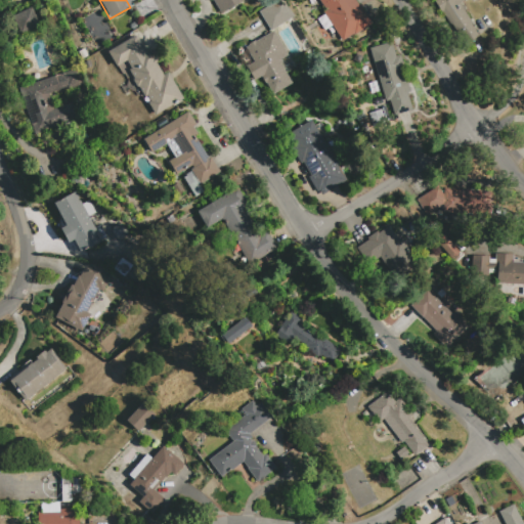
[(245,0),(222,13),(214,0),(245,0)]
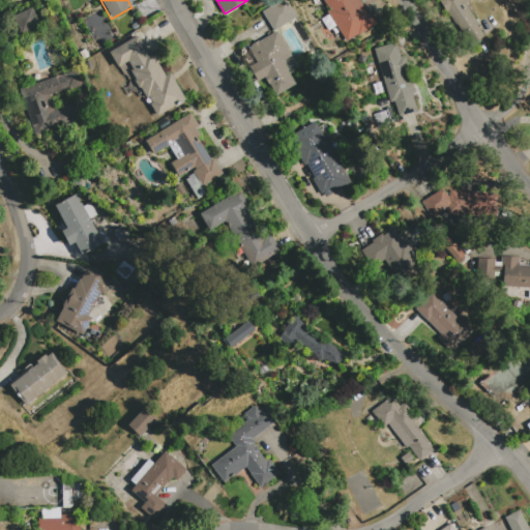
[(262,11),(280,0),(286,0),(297,17),(273,30),(262,11)]
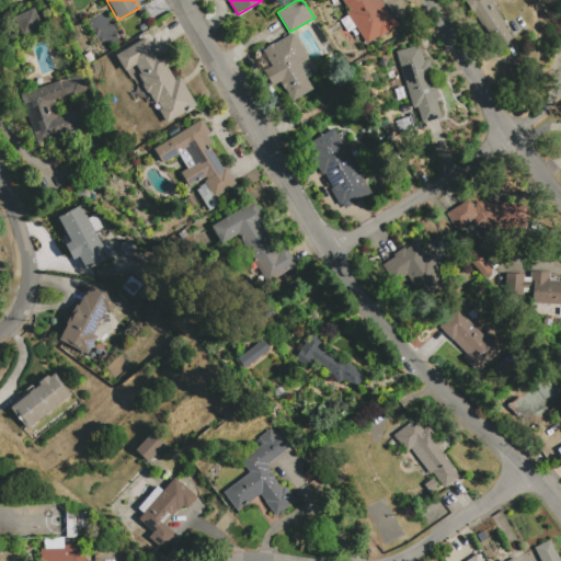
[(368,46),(346,13),(350,11),(342,0),(381,0),(399,26),(368,46)]
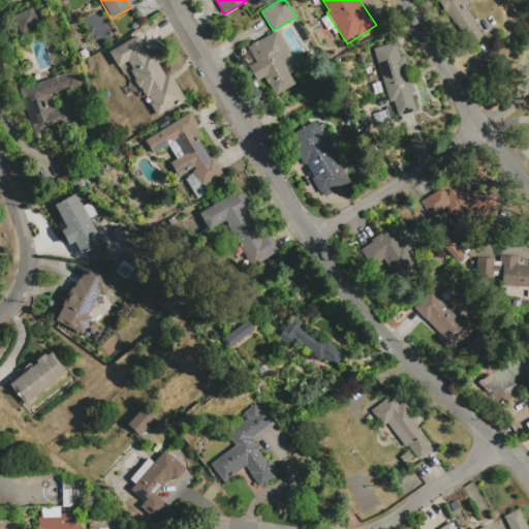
[(438,0),(467,0),(464,2),(477,24),(476,25),(484,35),(469,44),(438,0)]
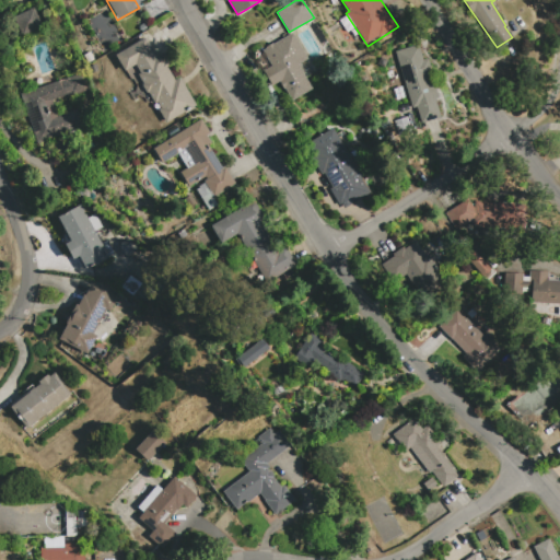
[(34,8),(44,28),(22,37),(13,18),(34,8)]
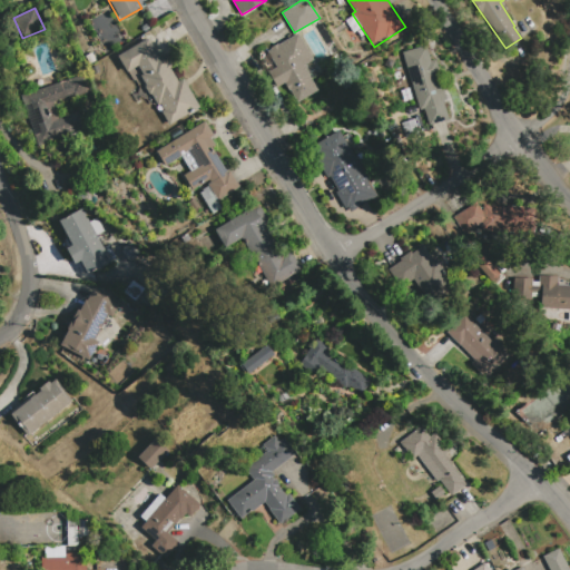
[(318,90),(297,102),(285,82),(276,88),(266,72),(276,66),(267,51),(271,49),(269,47),(277,42),(278,45),(297,33),(313,60),(304,66),(318,90)]
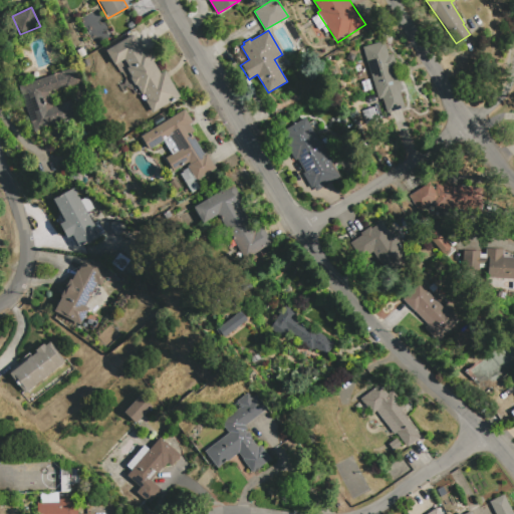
[(178,98),(178,99),(169,104),(152,113),(145,100),(147,99),(144,94),(141,95),(136,85),(135,86),(130,77),(131,76),(126,68),(129,67),(124,59),(113,65),(105,50),(134,35),(143,51),(151,47),(158,59),(154,61),(160,73),(166,70),(180,96),(178,98)]
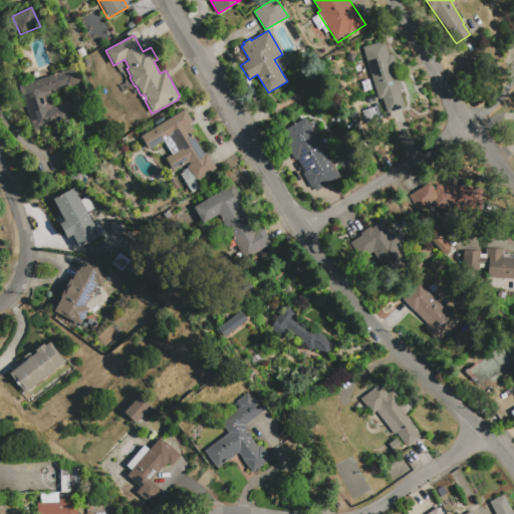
[(378,99),(362,47),(384,40),(389,54),(392,53),(403,89),(400,90),(406,108),(387,114),(382,98),(378,99)]
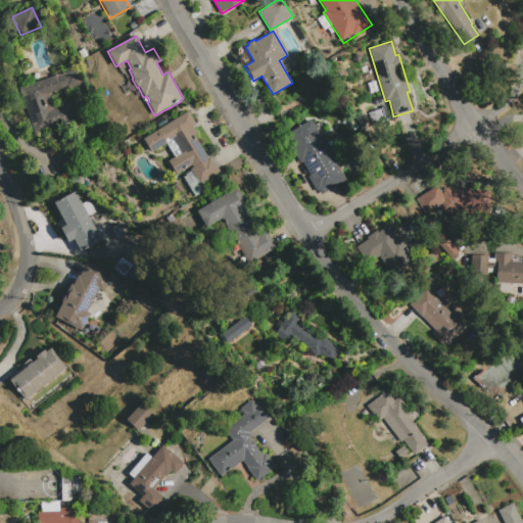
[(84,49),(88,57),(82,60),(77,52),(84,49)]
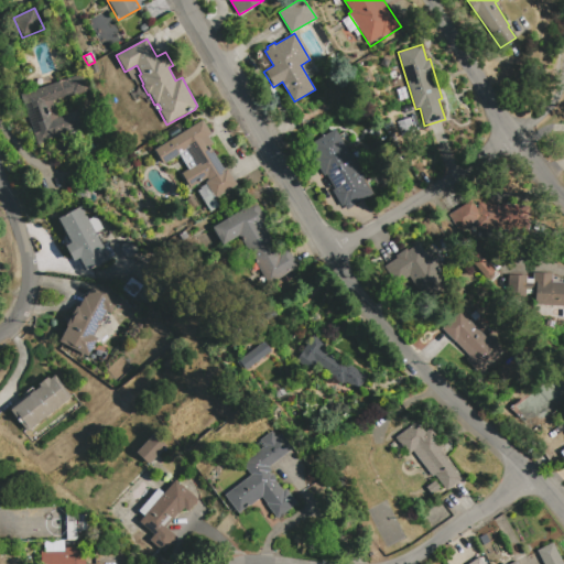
[(379,65),(383,57),(391,62),(387,69),(379,65)]
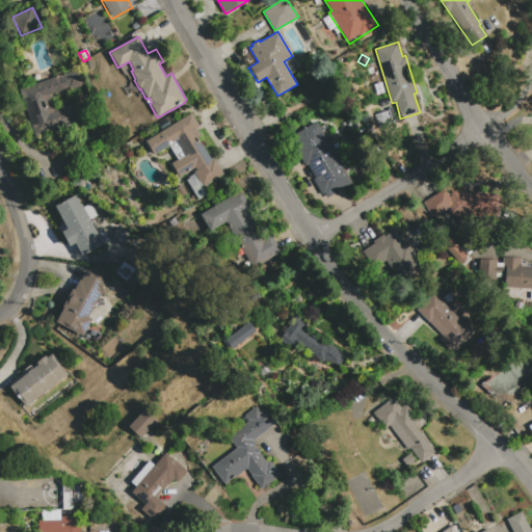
[(91,61),(92,68),(85,70),(83,63),(91,61)]
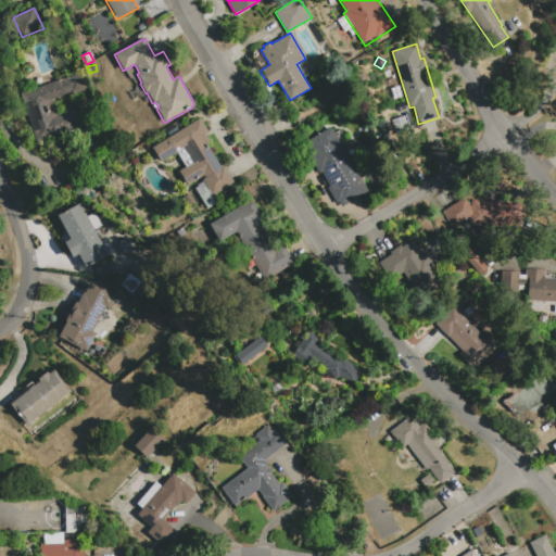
[(79,73),(80,77),(84,76),(89,90),(67,98),(66,93),(51,99),(57,115),(74,109),(80,127),(37,142),(20,93),(79,73)]
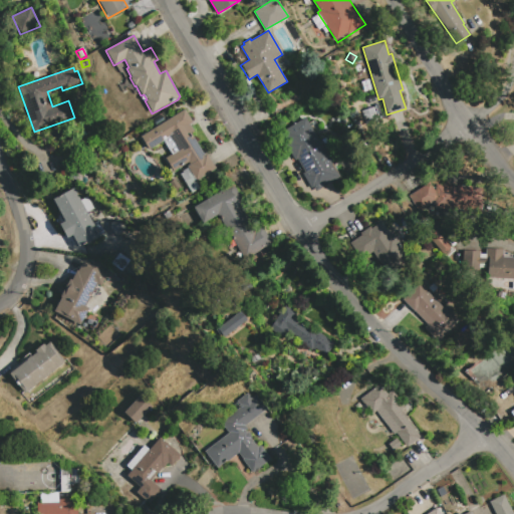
[(365,96),(373,94),(375,99),(367,102),(365,96)]
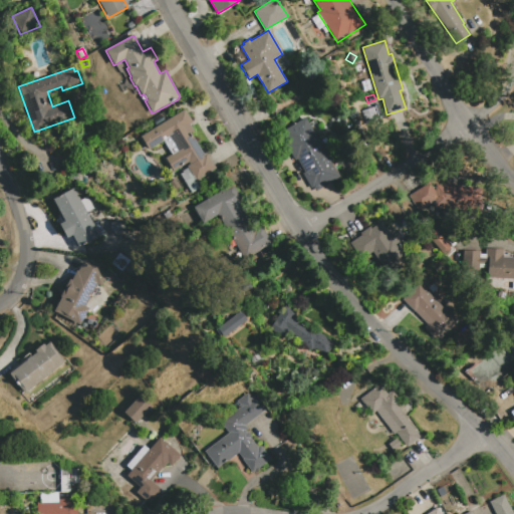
[(373,106),(377,122),(365,125),(361,110),(373,106)]
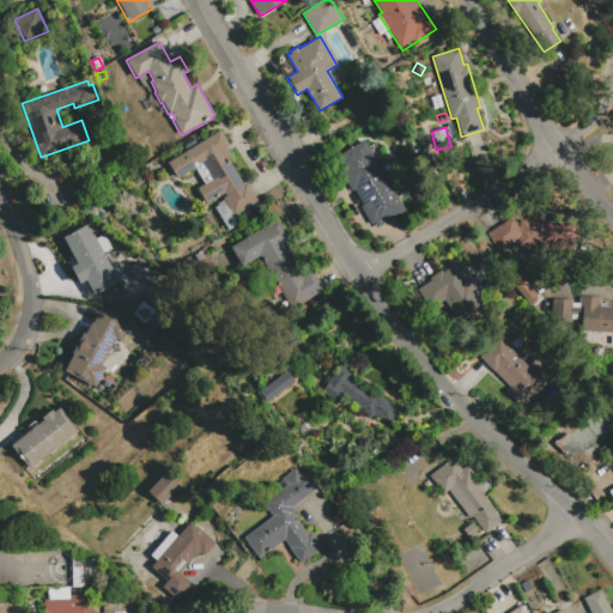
[(225,193),(207,204),(198,188),(212,178),(202,163),(177,178),(168,163),(220,131),(230,146),(226,147),(234,159),(230,162),(244,184),(247,183),(259,201),(234,216),(223,198),(228,195),(225,193)]
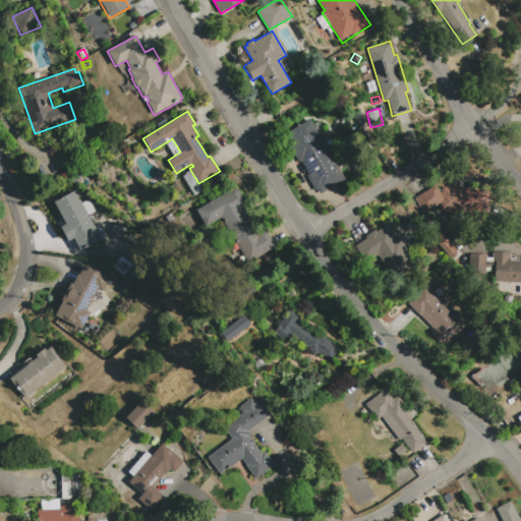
[(309,119),(345,179),(320,194),(317,190),(314,191),(305,175),(307,174),(300,162),(298,164),(287,146),(290,143),(285,134),(309,119)]
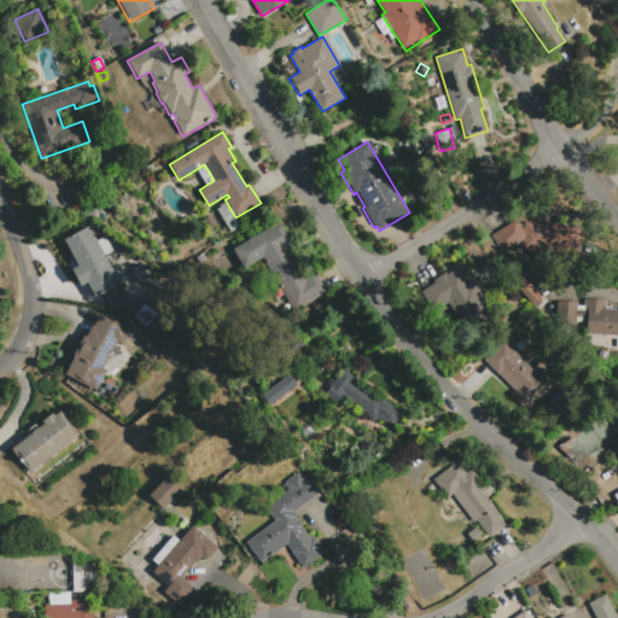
[(262,258),(245,269),(233,249),(280,220),(292,240),(287,244),(307,275),(314,270),(328,292),(296,313),(262,258)]
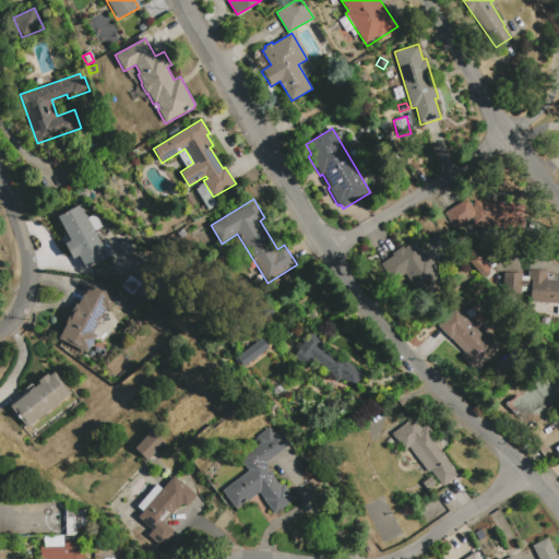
[(472,219),(453,229),(443,212),(467,199),(473,207),(473,200),(497,203),(498,201),(522,203),(520,229),(471,225),(472,219)]
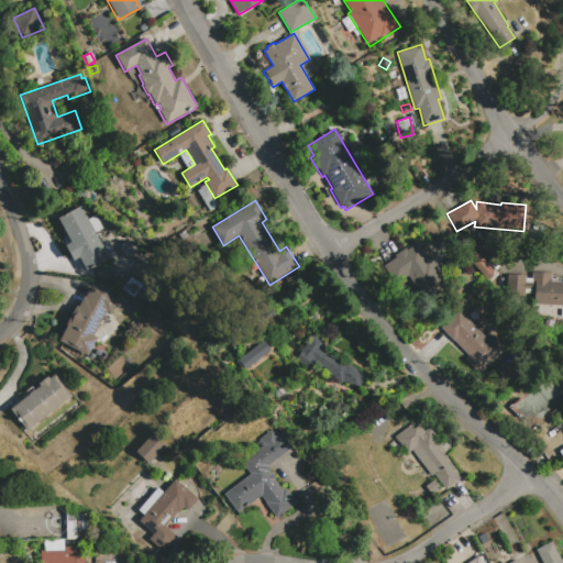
[(57,219),(81,206),(88,219),(96,214),(103,229),(95,233),(109,258),(86,272),(79,258),(74,261),(65,245),(70,242),(57,219)]
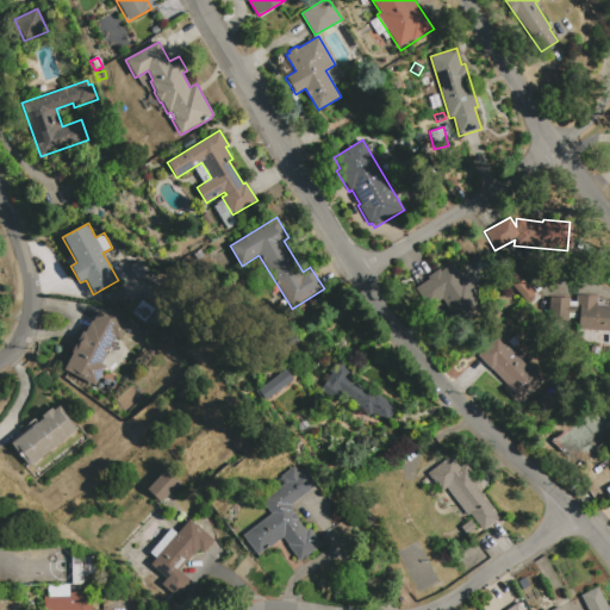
[(142,262),(149,271),(139,280),(132,271),(132,266),(137,261),(142,262)]
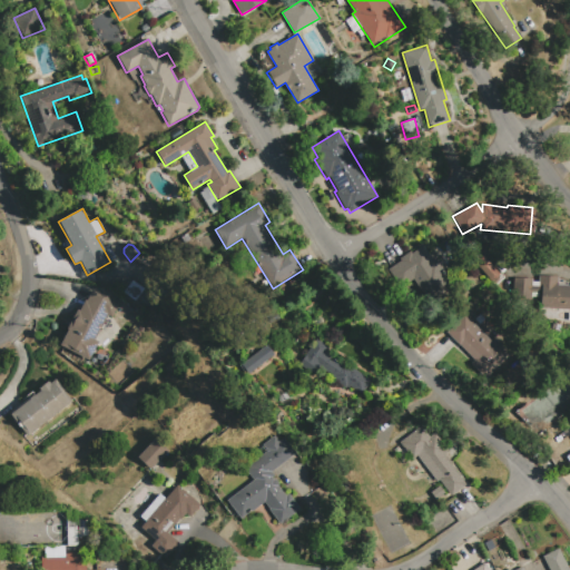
[(390,268),(401,261),(400,258),(410,251),(412,254),(423,245),(433,261),(436,258),(444,269),(441,271),(451,285),(416,307),(390,268)]
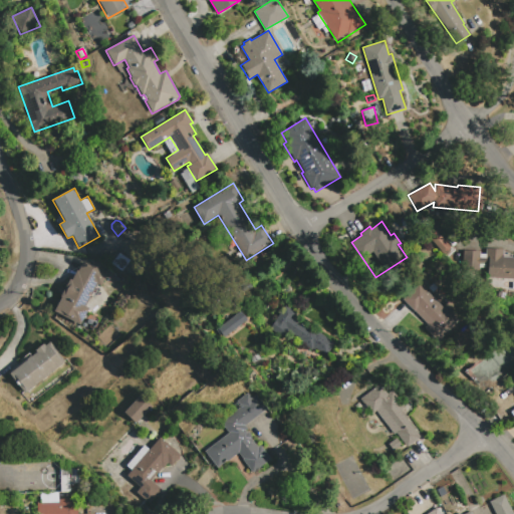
[(435,230),(450,247),(443,253),(428,236),(435,230)]
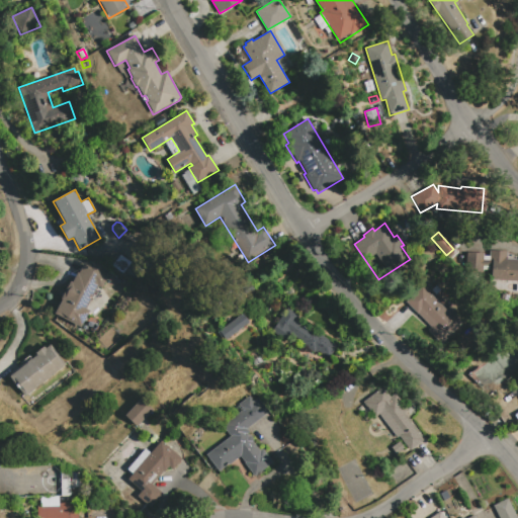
[(517,281),(489,280),(489,272),(465,271),(466,253),(484,253),(484,256),(490,256),(490,250),(507,251),(507,255),(517,255),(517,259),(517,281)]
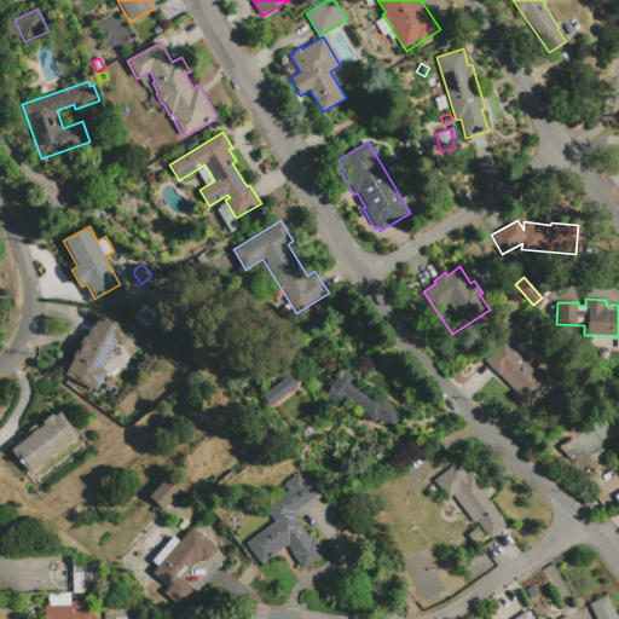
[(86,337),(93,325),(102,312),(131,329),(121,345),(117,342),(103,369),(106,371),(97,391),(65,375),(75,357),(73,357),(84,336),(86,337)]
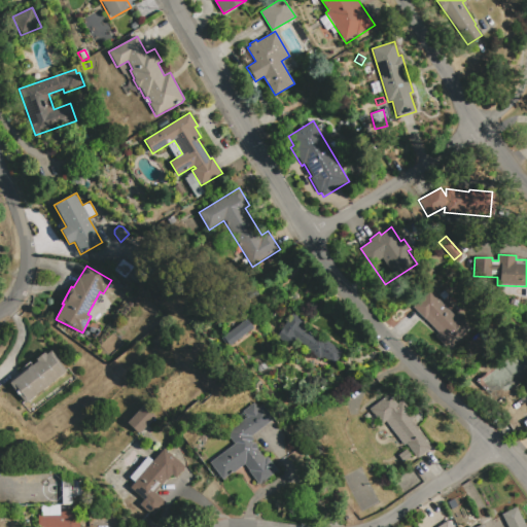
[(438,295),(444,290),(448,294),(443,300),(438,295)]
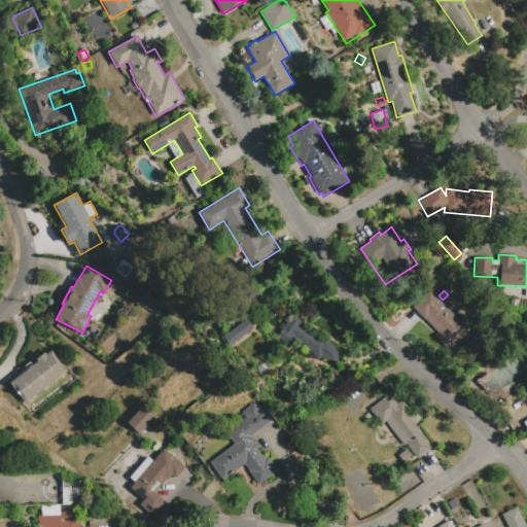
[(413,308),(429,291),(456,317),(458,315),(468,324),(447,347),(435,336),(438,332),(413,308)]
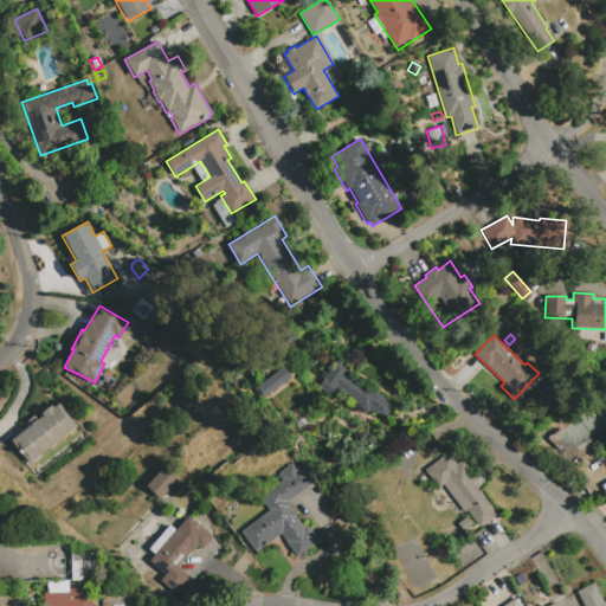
[(393,405),(382,421),(337,392),(333,399),(317,389),(336,360),(349,369),(347,374),(393,405)]
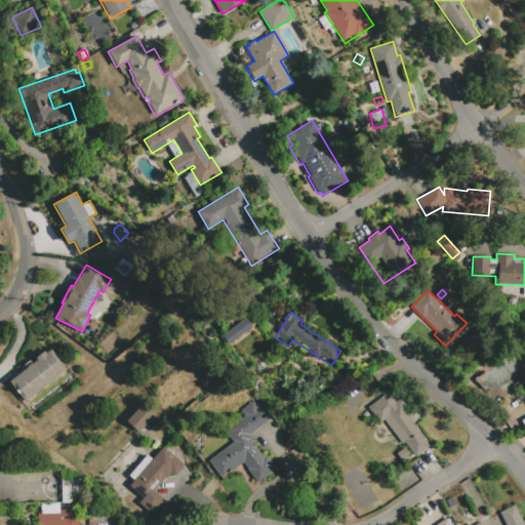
[(226,334),(246,319),(252,327),(232,342),(226,334)]
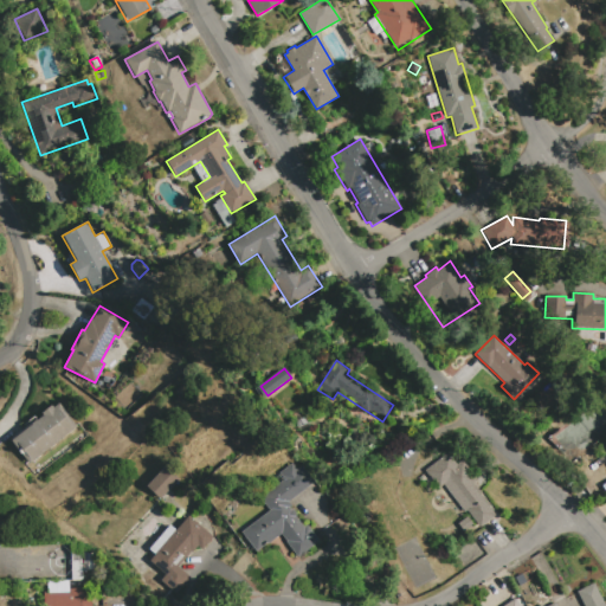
[(53,408),(59,404),(65,411),(66,411),(78,426),(77,427),(30,464),(12,440),(43,417),(42,414),(52,406),(53,408)]
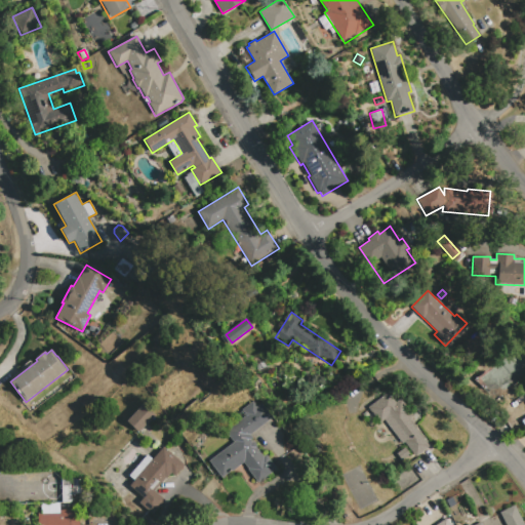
[(402,444),(385,420),(380,423),(368,407),(388,393),(395,403),(400,399),(412,414),(407,418),(429,446),(415,456),(404,442),(402,444)]
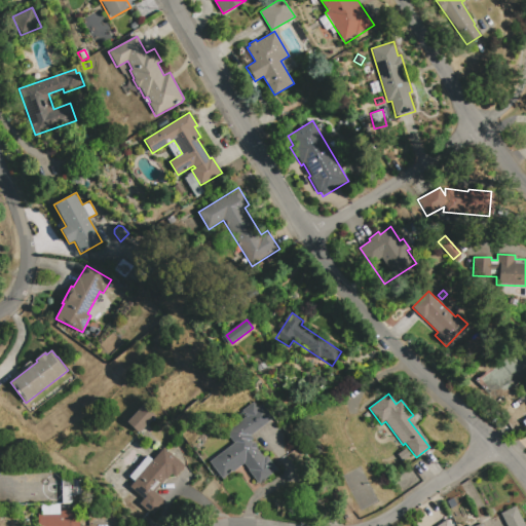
[(252,442),(254,442),(257,446),(257,449),(263,457),(266,455),(277,468),(259,484),(248,470),(249,470),(245,463),(232,473),(231,472),(222,478),(210,461),(234,443),(226,433),(245,418),(243,415),(245,414),(242,410),(253,402),(257,408),(261,405),(272,418),(252,435),(254,439),(251,441),(252,442)]
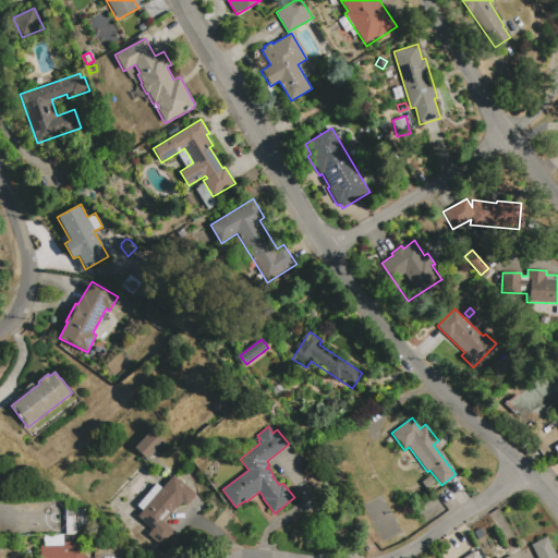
[(135,448),(152,429),(165,441),(147,460),(135,448)]
